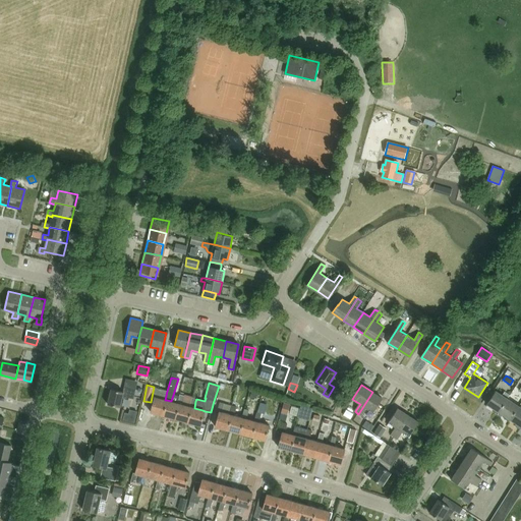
[(111,389),(107,403),(120,407),(123,396),(133,399),(136,390),(124,387),(122,392),(111,389)]
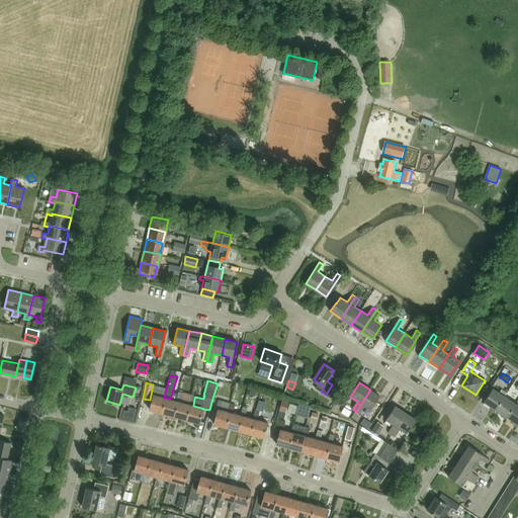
[(166,389),(159,386),(155,385),(152,394),(154,395),(150,410),(162,413),(166,398),(164,398),(166,389)]
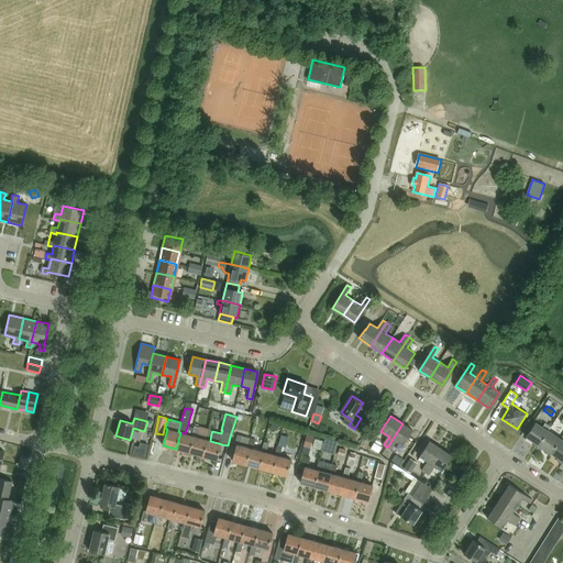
[(545,423),(542,427),(536,422),(526,437),(533,441),(531,443),(538,448),(539,445),(539,444),(549,430),(551,427),(545,423)]
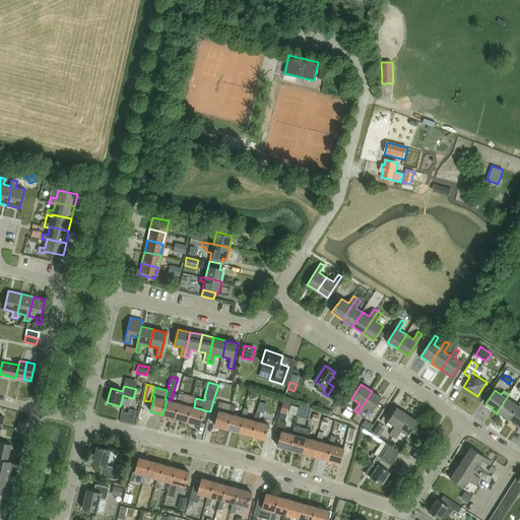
[(372,391),(358,413),(362,415),(367,408),(373,412),(382,398),(372,391)]
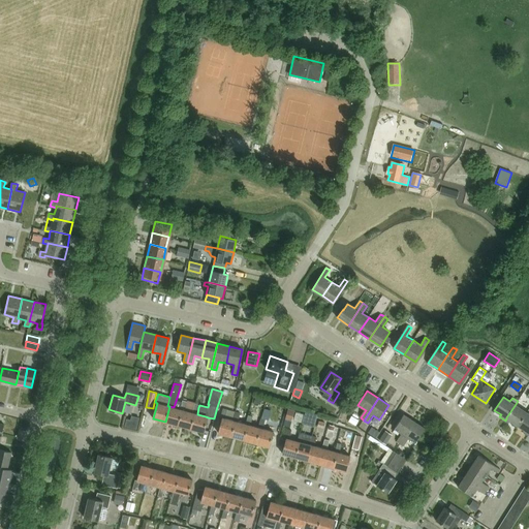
[(185,410),(187,402),(183,400),(180,409),(183,410),(179,425),(191,429),(195,413),(192,412),(185,410)]
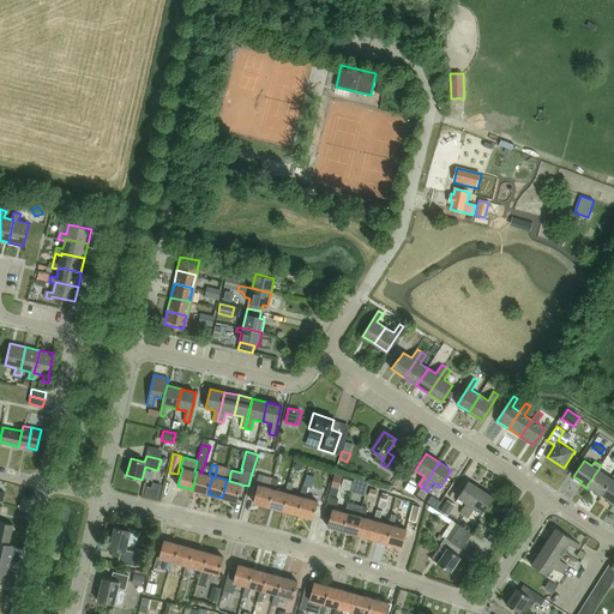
[(222,498),(236,501),(241,485),(239,483),(229,481),(230,473),(232,470),(227,469),(223,479),(227,480),(222,498)]
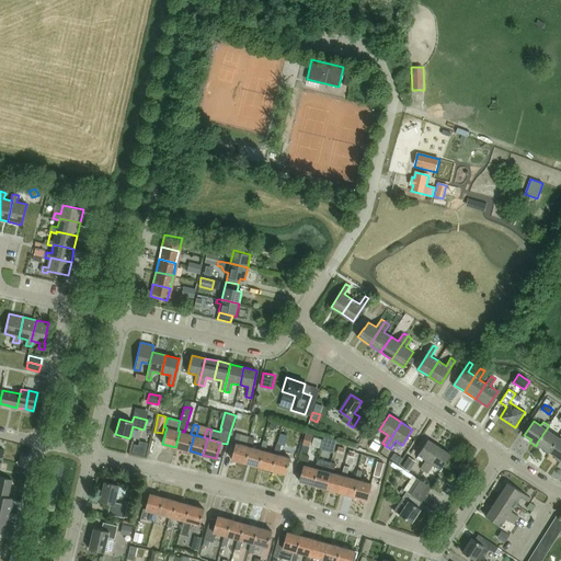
[(549,451),(559,437),(547,428),(537,443),(537,444),(544,448),(542,450),(548,454),(549,451)]
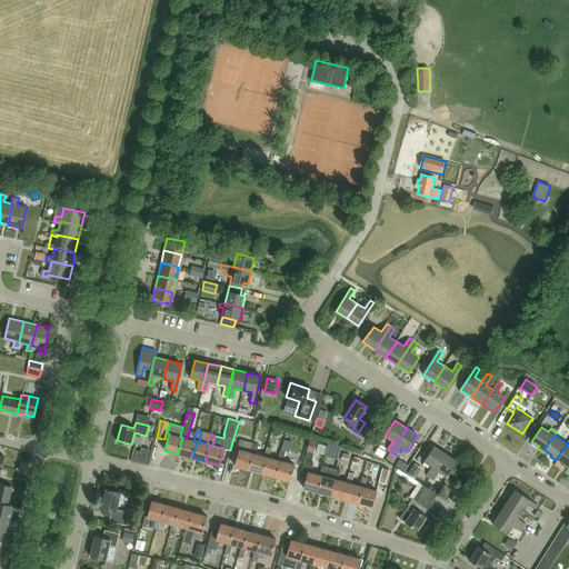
[(187,438),(182,437),(178,453),(192,457),(197,441),(193,440),(187,438)]
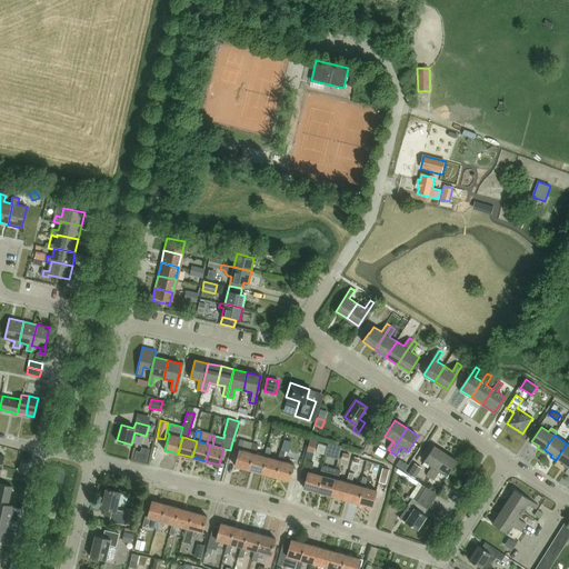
[(253,453),(251,452),(242,450),(245,440),(240,439),(238,449),(239,449),(235,466),(249,470),(253,453)]
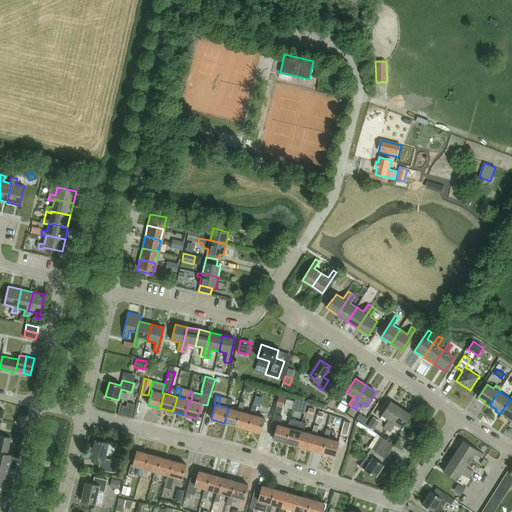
[(256,395),(253,404),(260,406),(263,397),(256,395)]
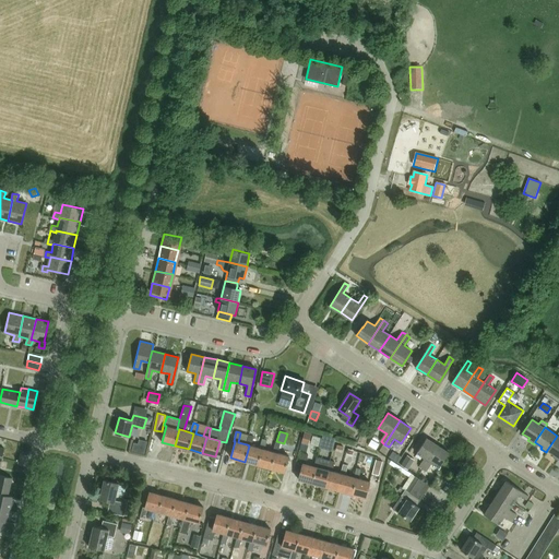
[(308,444),(311,433),(305,431),(301,443),(305,443),(308,444)]
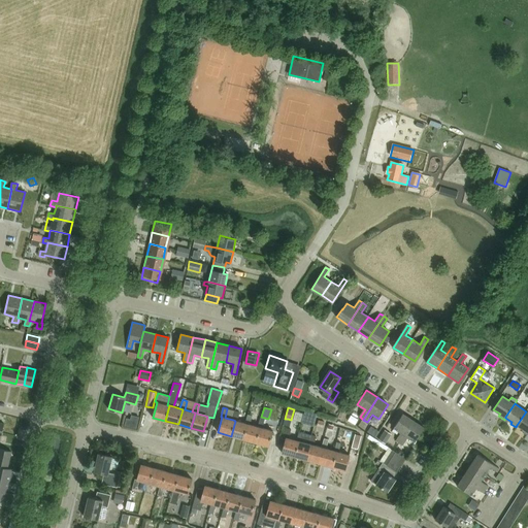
[(307,409),(304,421),(316,424),(319,413),(307,409)]
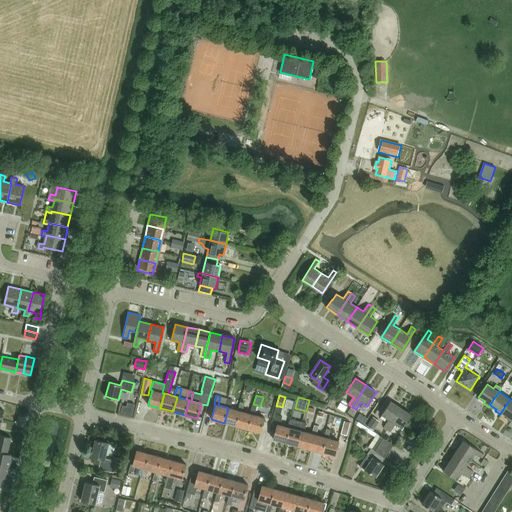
[(240,411),(238,410),(230,408),(232,400),(228,399),(226,407),(228,408),(224,423),(236,426),(240,411)]
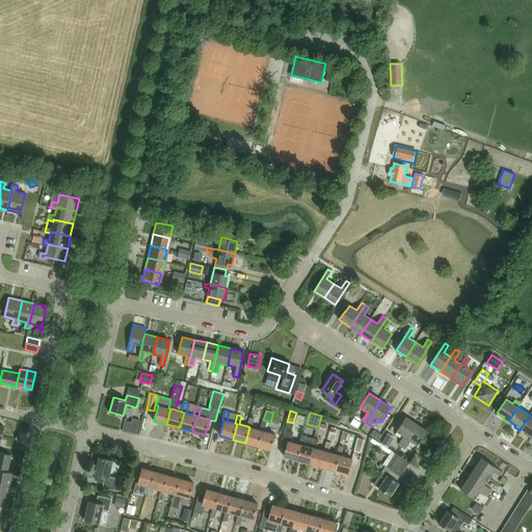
[(531,416),(530,415),(521,428),(528,432),(526,434),(531,439),(531,436),(531,416)]
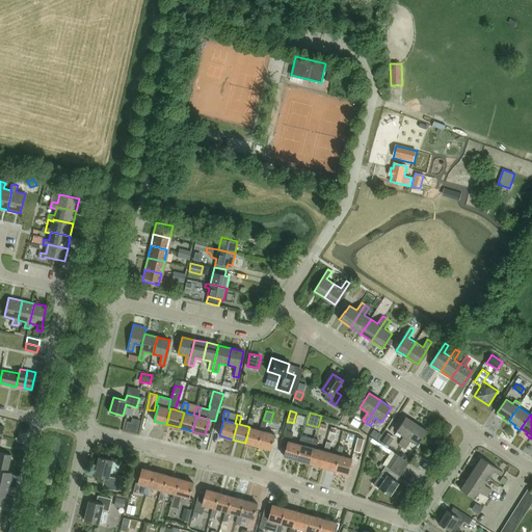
[(262,430),(260,430),(253,428),(255,419),(249,418),(247,426),(249,427),(245,443),(258,446),(262,430)]
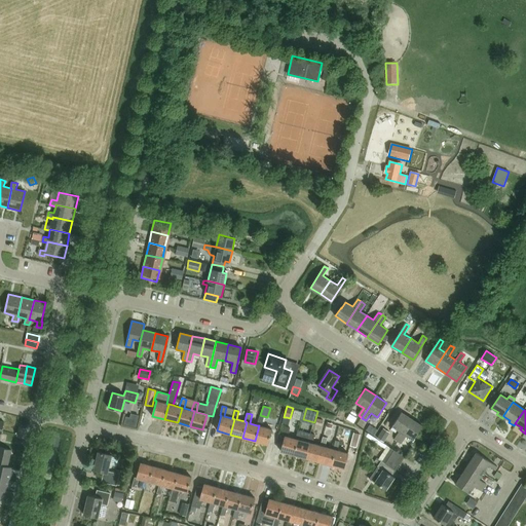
[(399,442),(413,420),(402,413),(392,427),(400,433),(395,439),(399,442)]
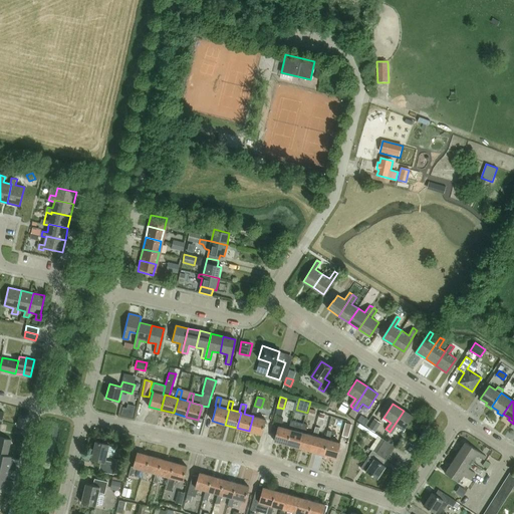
[(249,431),(262,435),(266,420),(255,417),(258,409),(253,408),(251,416),(253,416),(249,431)]
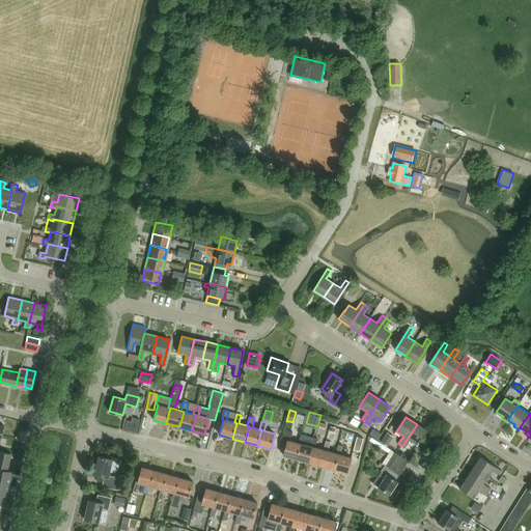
[(417,424),(402,446),(406,448),(411,441),(417,445),(426,430),(417,424)]
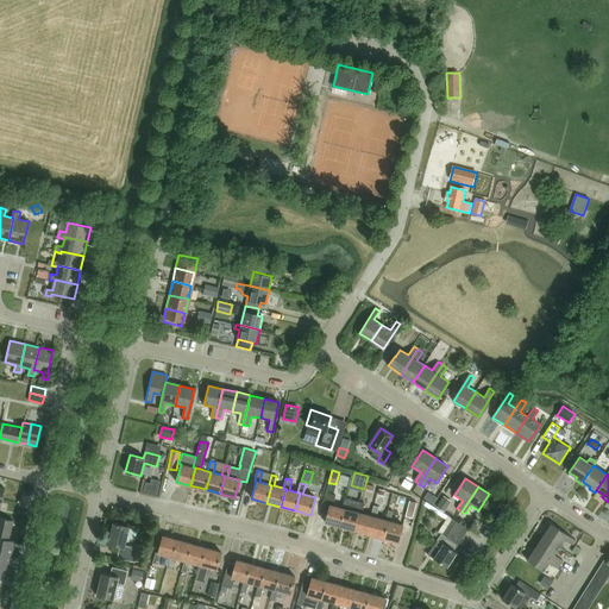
[(345,509),(343,508),(334,506),(337,496),(332,494),(328,504),(331,504),(326,522),(340,526),(345,509)]
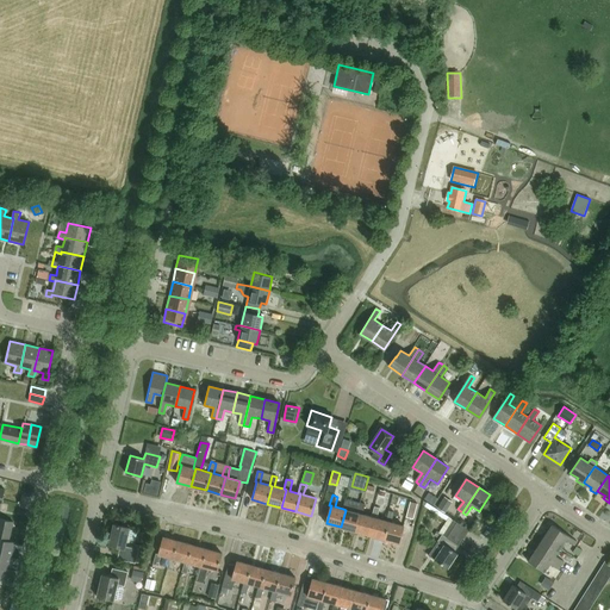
[(360,514),(358,514),(349,510),(352,500),(347,499),(343,509),(346,510),(341,527),(355,531),(360,514)]
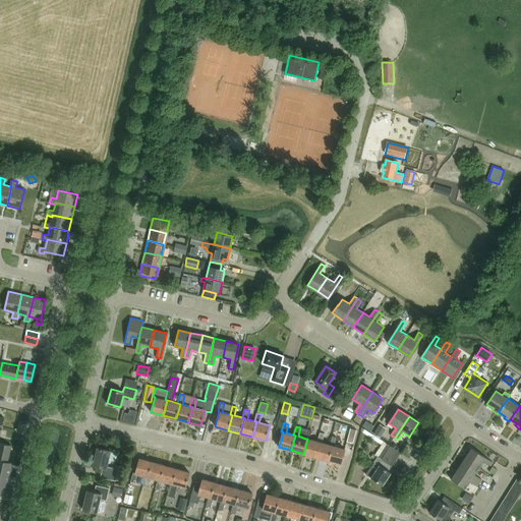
[(378,427),(373,433),(381,438),(384,431),(381,430),(378,427)]
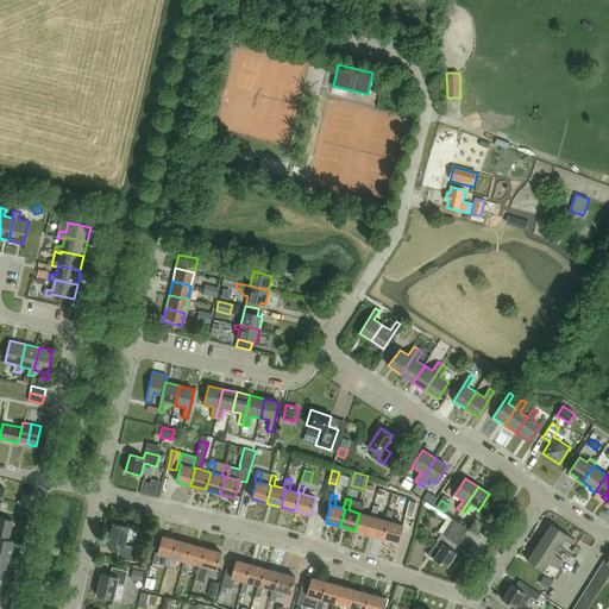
[(374,518),(371,516),(363,514),(366,503),(360,502),(357,513),(359,513),(355,531),(369,534),(374,518)]
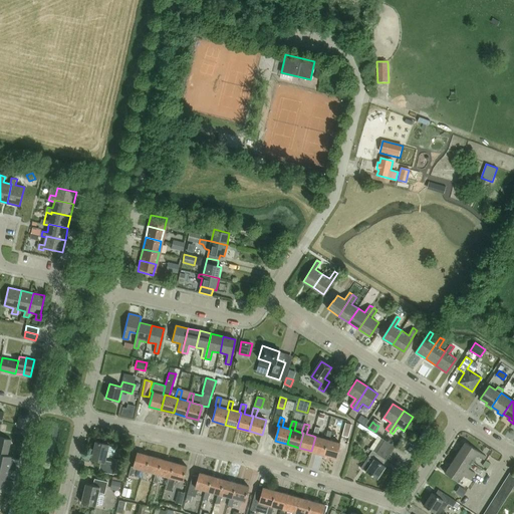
[(351,425),(346,424),(343,436),(348,437),(351,425)]
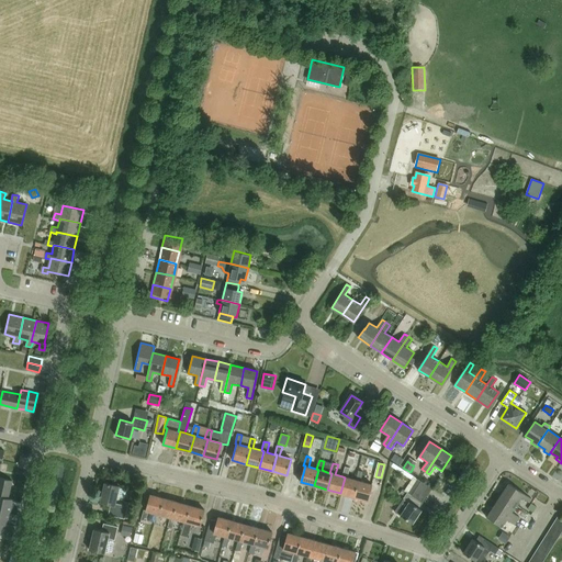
[(359,481),(357,480),(348,478),(351,469),(346,467),(343,476),(345,478),(340,493),(353,497),(359,481)]
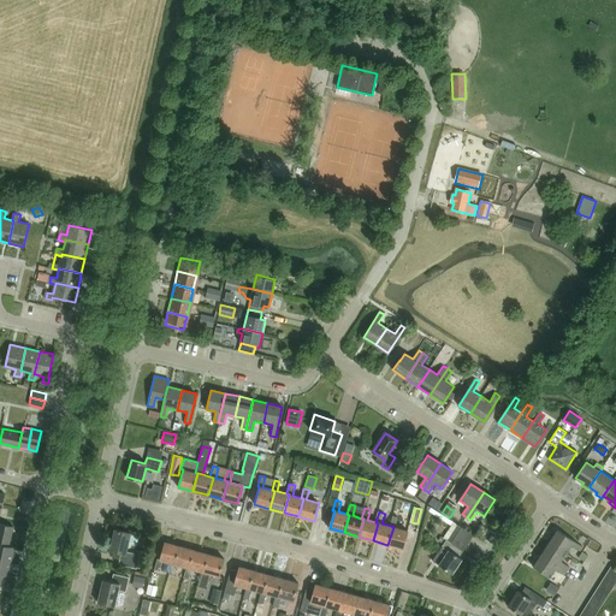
[(388,545),(403,549),(408,531),(396,527),(400,517),(394,516),(391,526),(394,527),(388,545)]
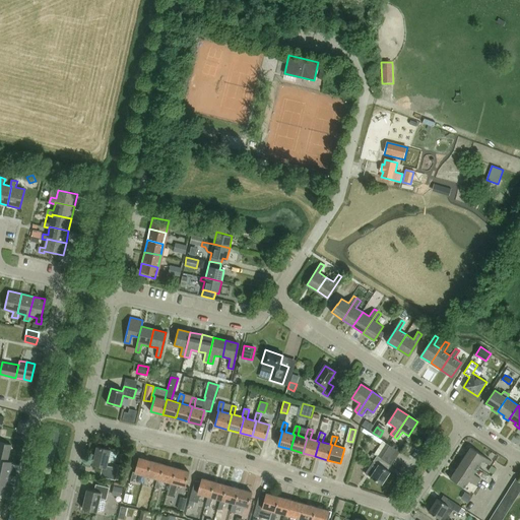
[(0,441),(0,459),(7,461),(11,444),(0,441)]
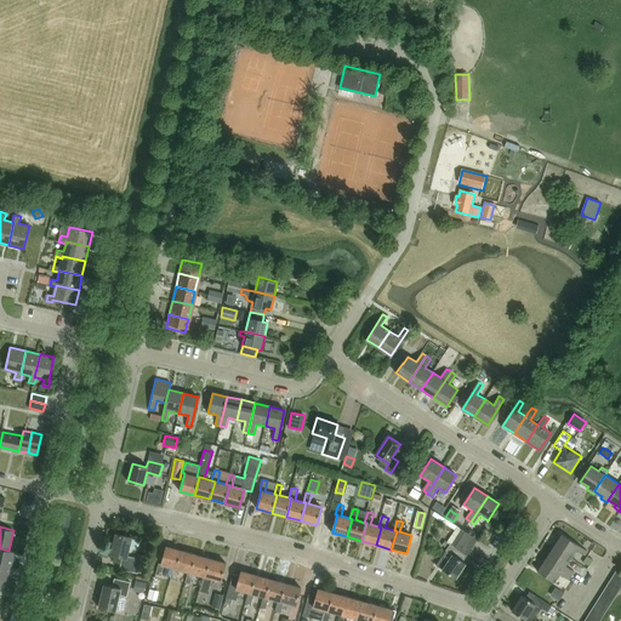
[(457,534),(473,545),(477,540),(461,529),(457,534)]
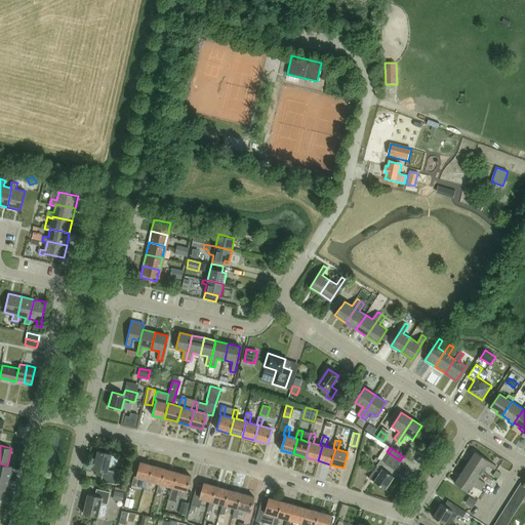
[(120,473),(108,470),(112,453),(98,450),(93,469),(104,471),(102,481),(117,484),(120,473)]
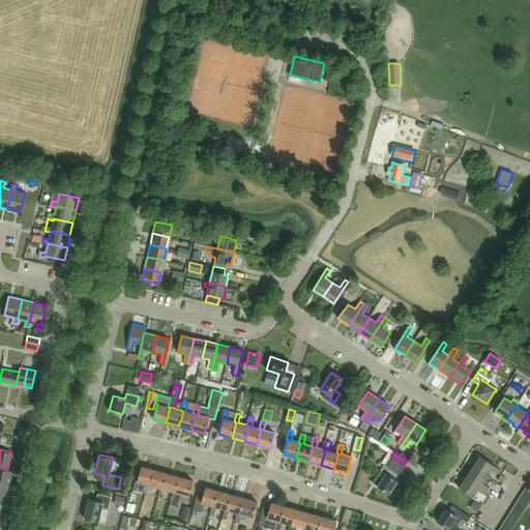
[(401,470),(404,465),(390,455),(387,460),(401,470)]
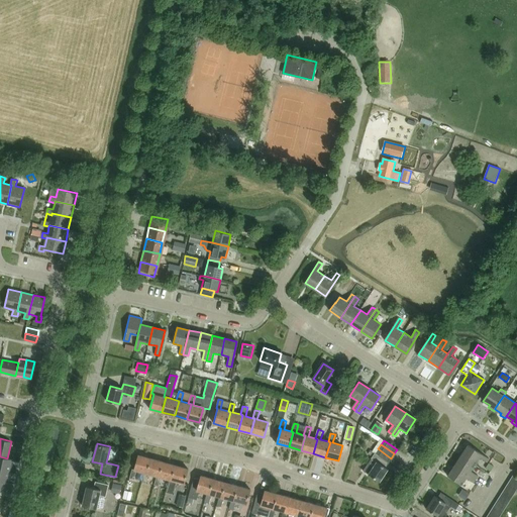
[(468,444),(460,455),(475,464),(480,457),(487,462),(489,458),(468,444)]
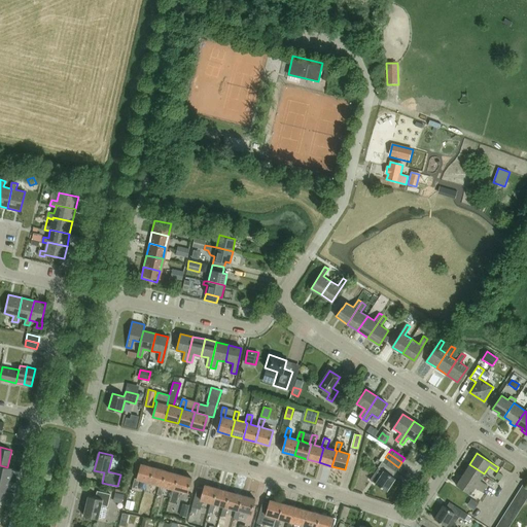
[(396,471),(398,467),(385,457),(383,461),(382,462),(393,469),(396,471)]
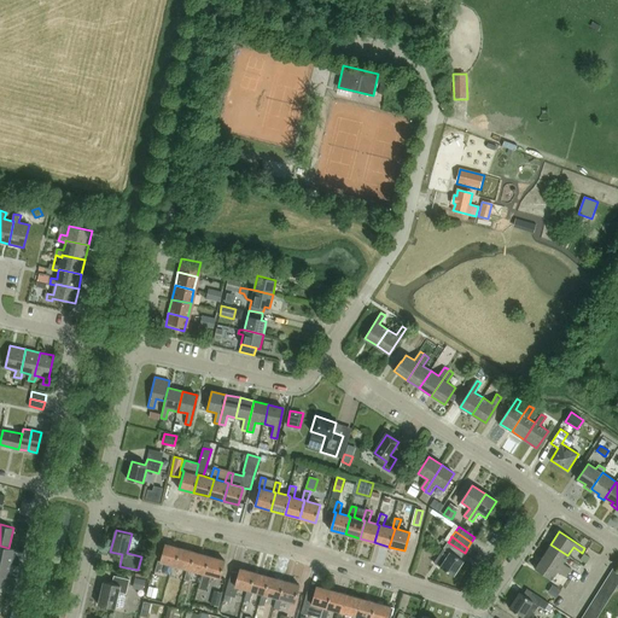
[(447,557),(441,553),(433,563),(454,576),(464,561),(456,557),(461,551),(448,542),(444,547),(450,552),(447,557)]
